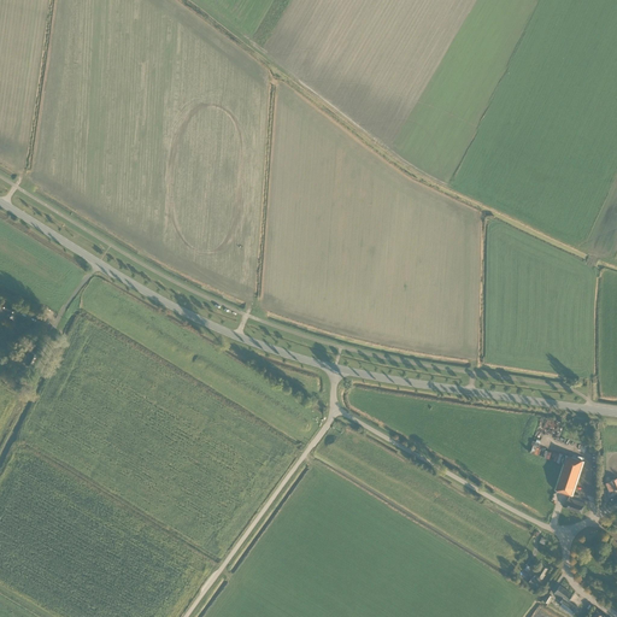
[(5,303),(1,309),(6,311),(4,316),(13,321),(18,310),(5,303)]
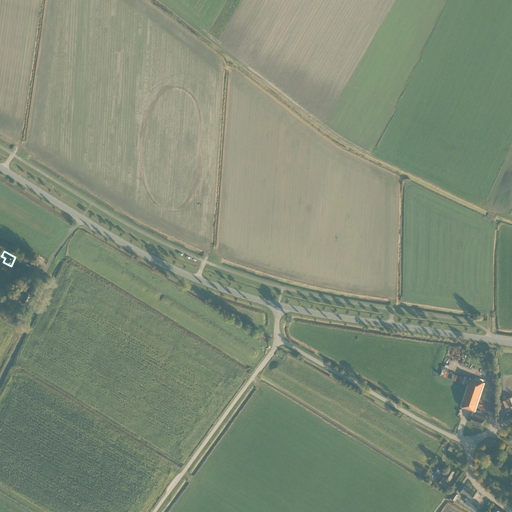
[(31,295),(24,292),(21,299),(23,300),(22,303),(26,305),(31,295)]
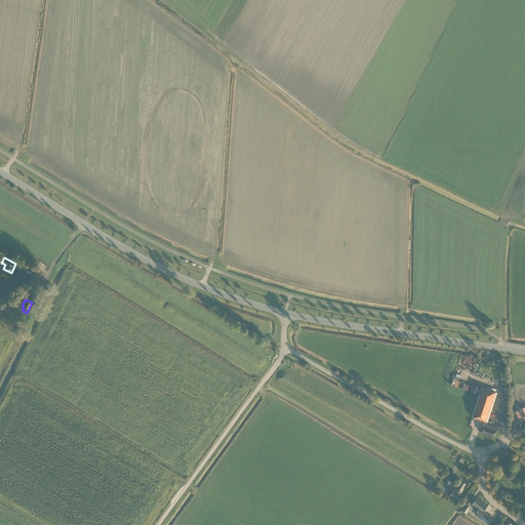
[(12,324),(14,326),(17,327),(22,320),(18,318),(15,323),(13,322),(12,324)]
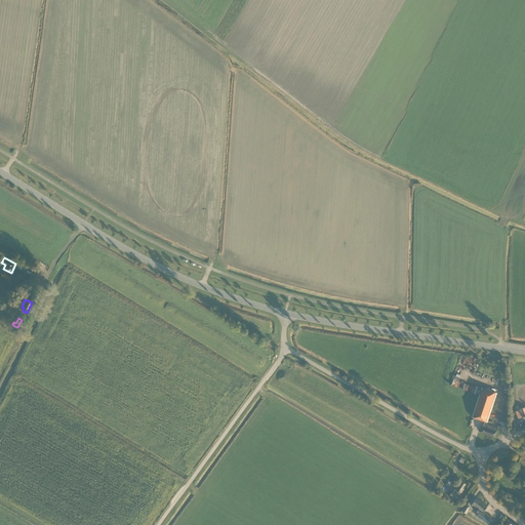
[(481,432),(495,437),(497,429),(486,425),(497,393),(482,388),(472,416),(485,420),(484,423),(483,423),(481,432)]
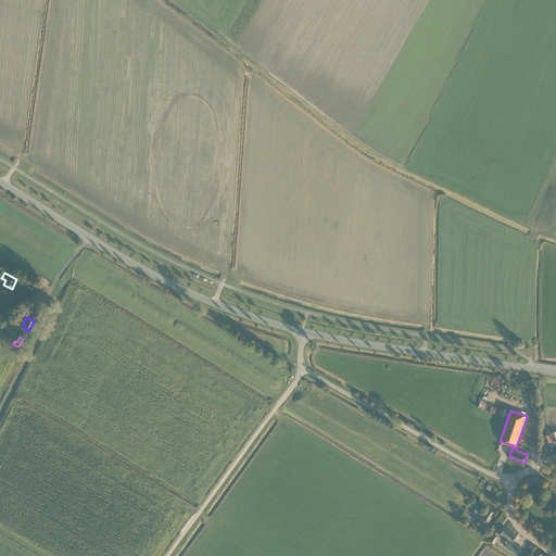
[(491,517),(493,512),(489,508),(481,520),(479,520),(476,518),(474,520),(478,522),(476,525),(483,529),(487,525),(487,523),(488,521),(489,521),(491,517)]
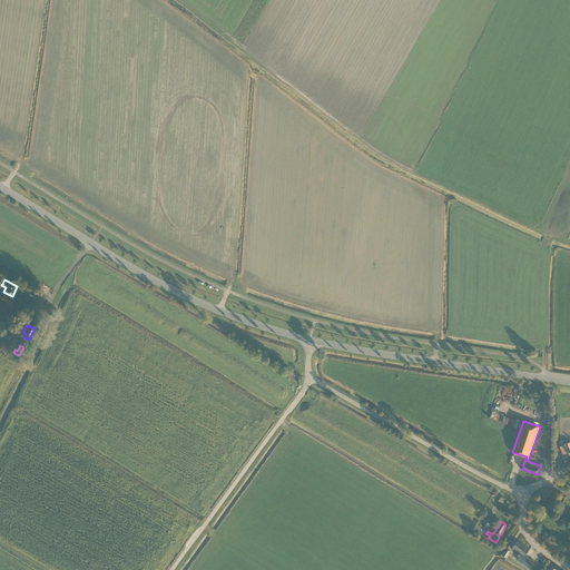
[(512,548),(517,551),(522,544),(518,540),(512,548)]
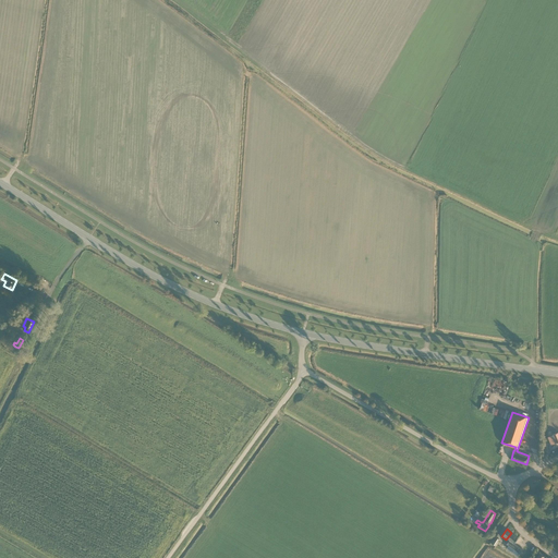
[(511,533),(506,540),(508,542),(507,544),(509,545),(507,548),(518,556),(522,549),(514,543),(518,537),(511,533)]
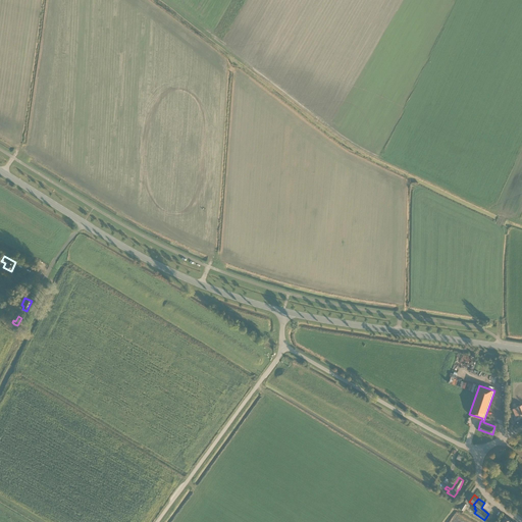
[(464,511),(468,505),(464,503),(462,506),(460,505),(459,508),(464,511)]
